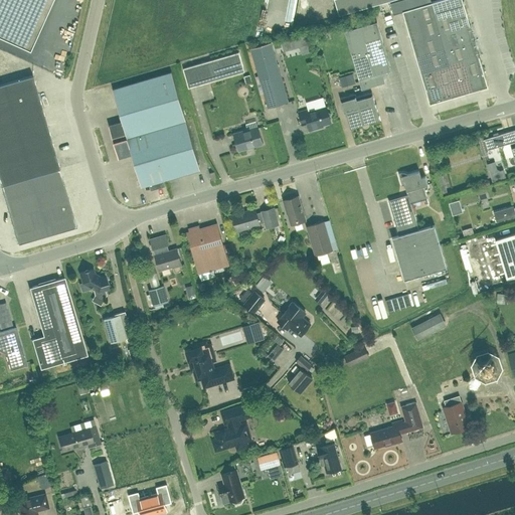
[(0,0),(0,35),(28,48),(49,0),(0,0)]
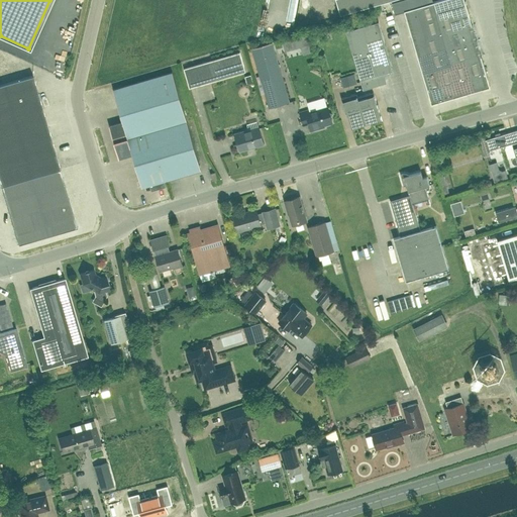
[(380,0),(335,0),(340,14),(382,3),(380,0)]
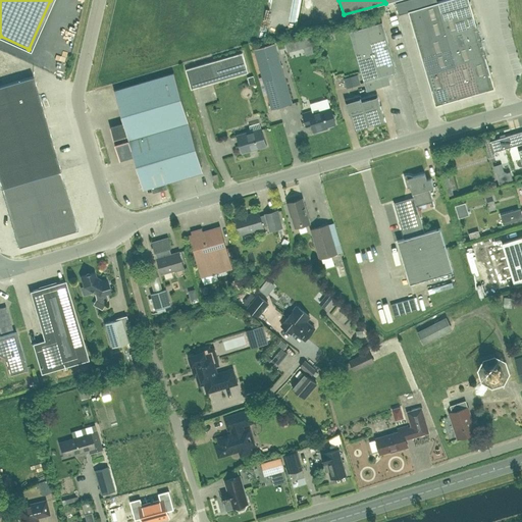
[(436,0),(400,0),(396,1),(399,13),(409,11),(413,27),(442,17),(437,1),(436,0)]
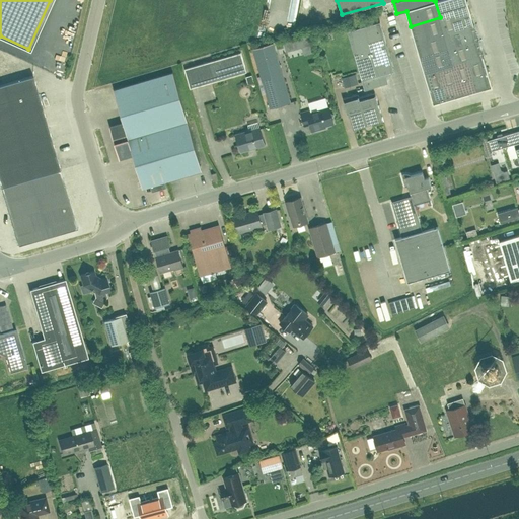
[(466,0),(440,0),(435,1),(440,17),(469,9),(466,0)]
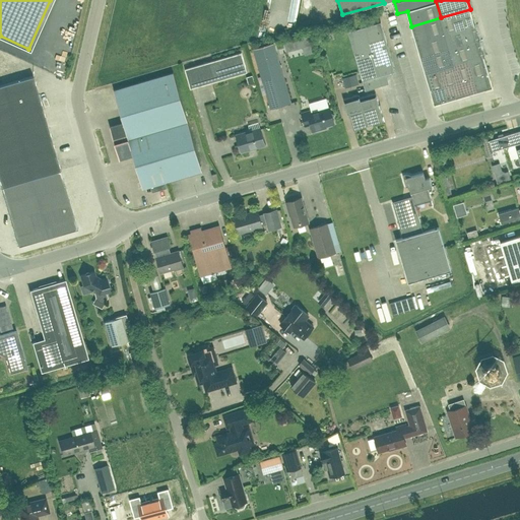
[(470,9),(441,17),(445,34),(474,24),(470,9)]
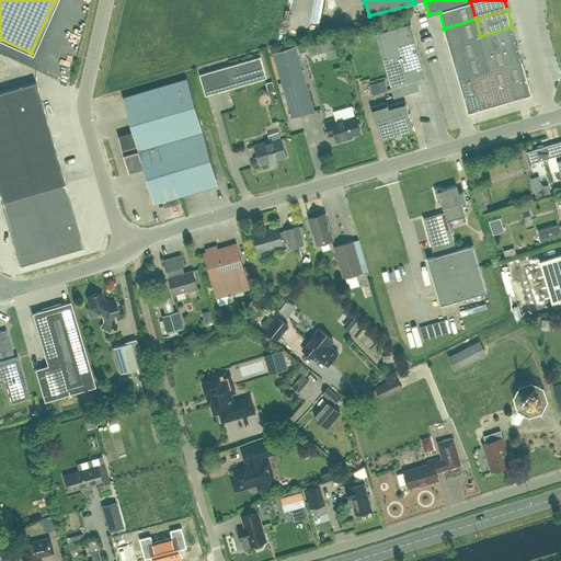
[(476,19),(444,29),(449,45),(480,36),(476,19)]
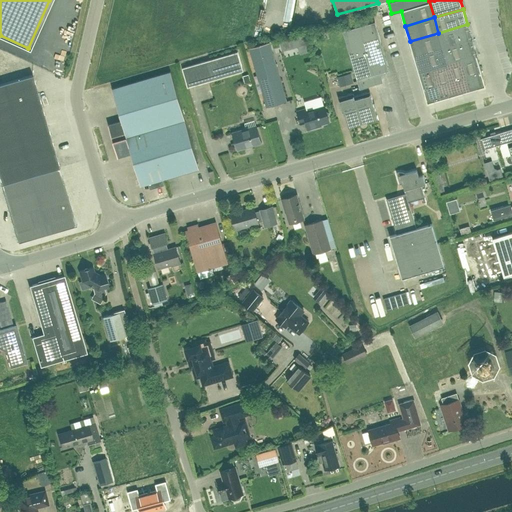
[(388,70),(374,22),(342,31),(359,89),(382,82),(380,73),(388,70)]
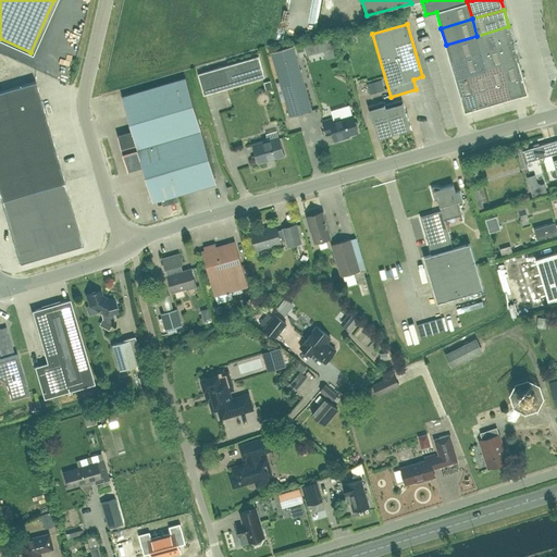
[(508,26),(477,36),(482,52),(514,44),(508,26)]
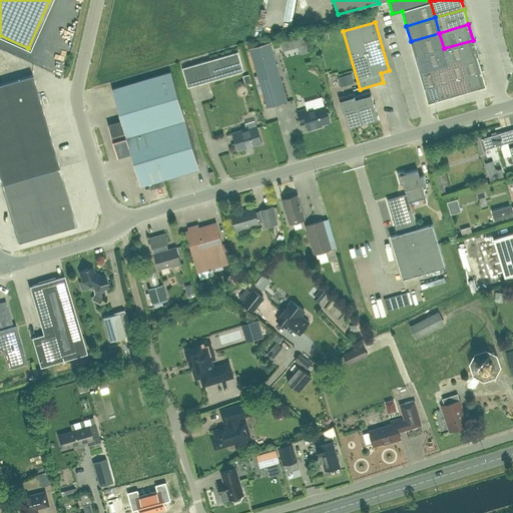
[(64,25),(61,36),(71,39),(74,28),(64,25)]
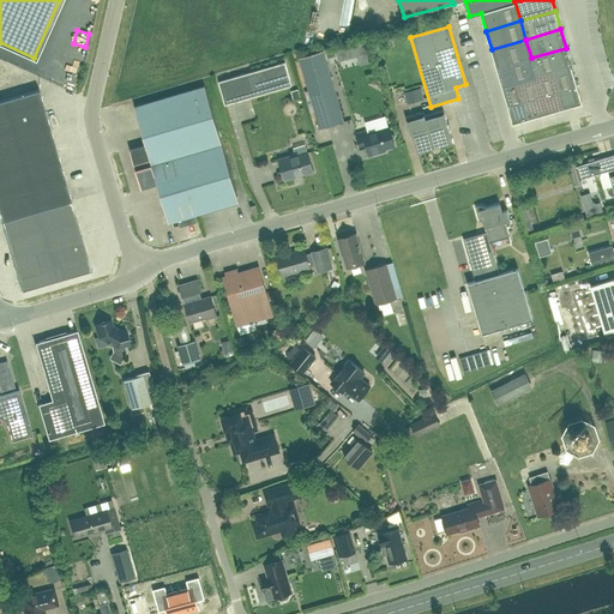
[(525,40),(492,49),(497,67),(531,58),(525,40)]
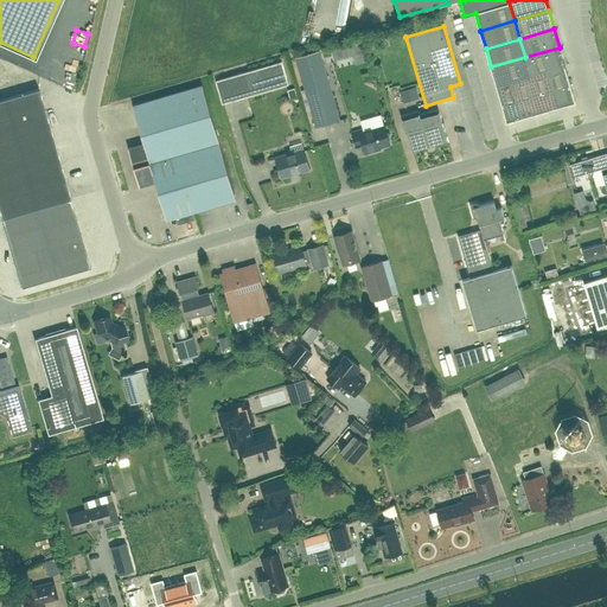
[(84,61),(85,48),(68,48),(66,59),(84,61)]
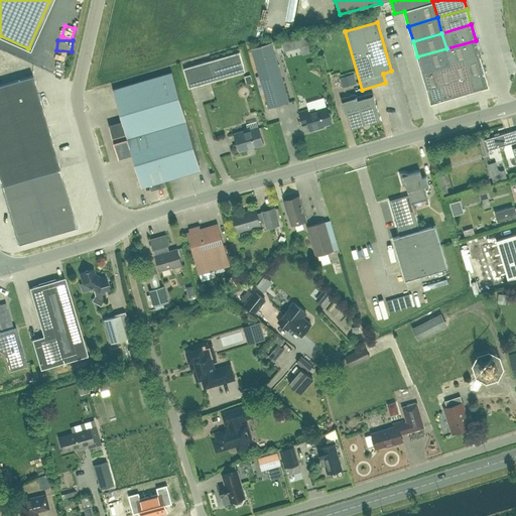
[(476,40),(446,48),(450,63),(466,59),(480,55),(476,40)]
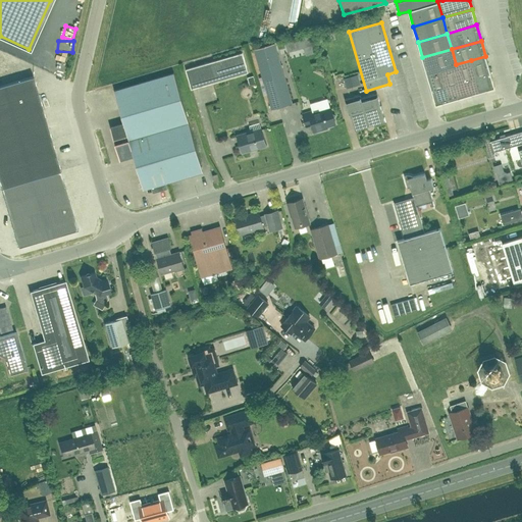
[(292,103),(274,43),(254,49),(271,109),(292,103)]
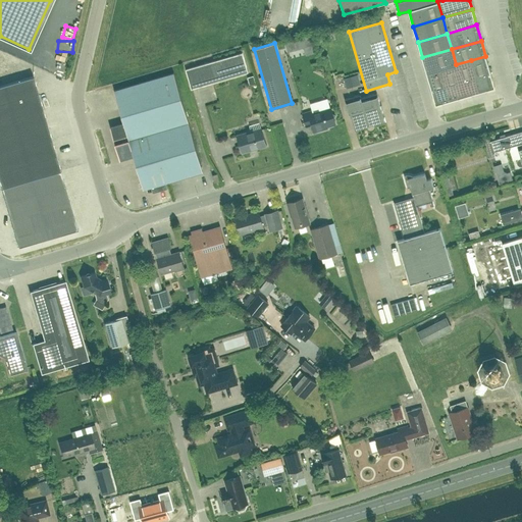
[(452,49),(422,57),(427,73),(441,68),(456,64),(452,49)]
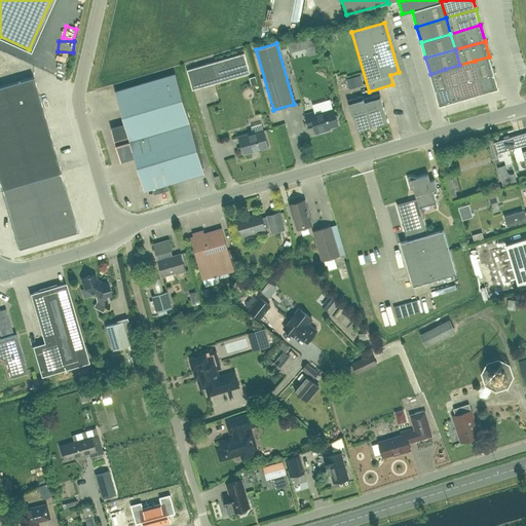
[(250,73),(243,53),(186,70),(192,89),(250,73)]
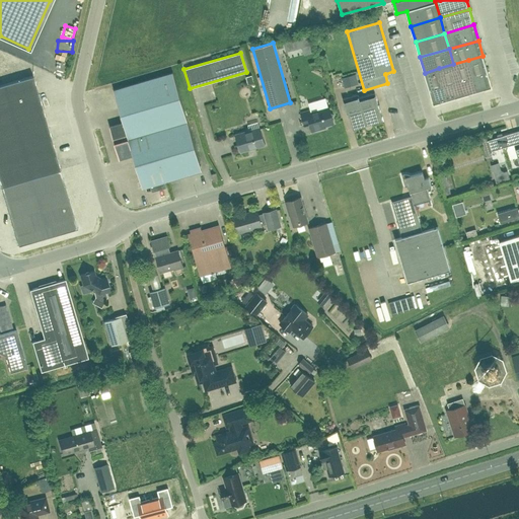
[(483,56),(468,60),(476,90),(492,86),(483,56)]
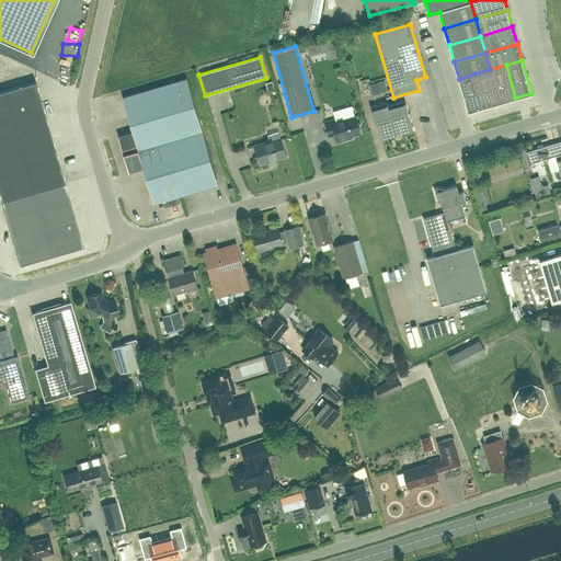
[(506,65),(490,69),(500,103),(515,98),(506,65)]
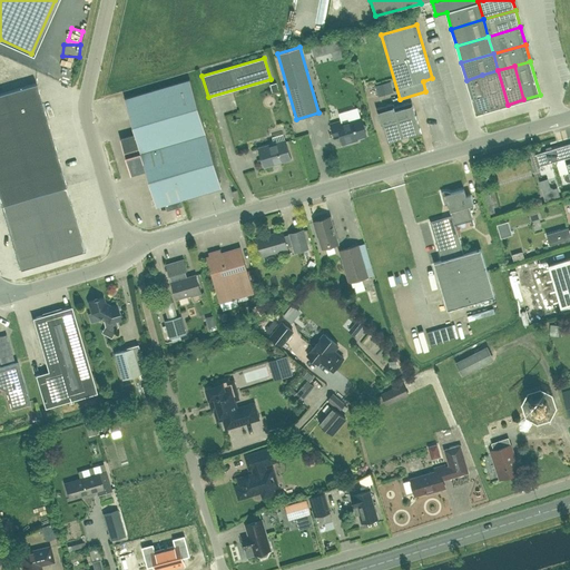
[(498,70),(482,75),(492,109),(508,105),(498,70)]
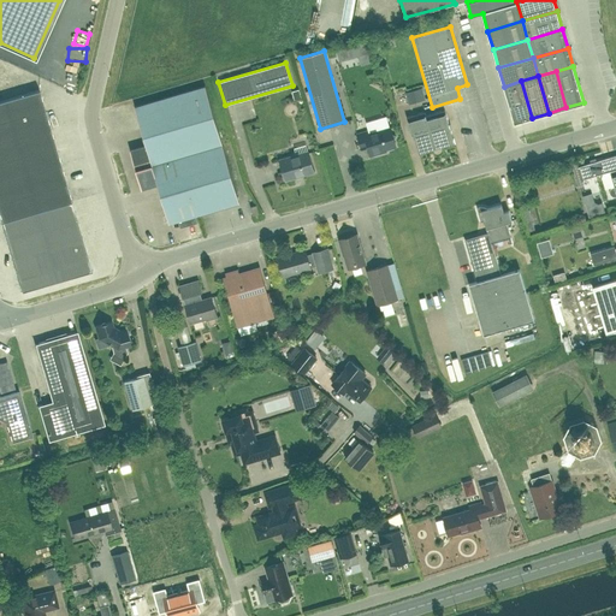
[(521,81),(504,87),(514,123),(532,118),(521,81)]
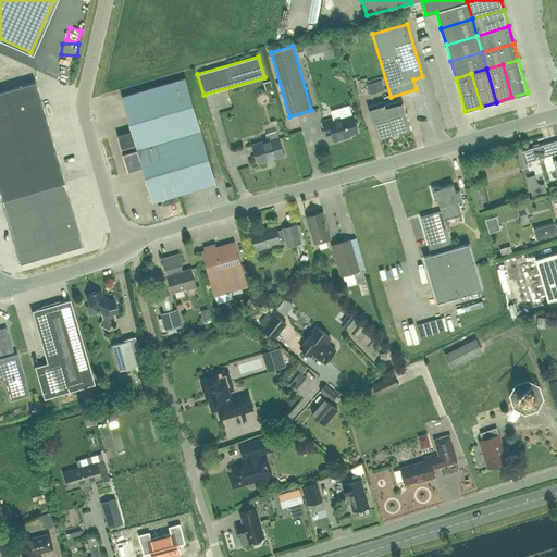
[(122,96),(132,132),(196,113),(185,77),(122,96)]
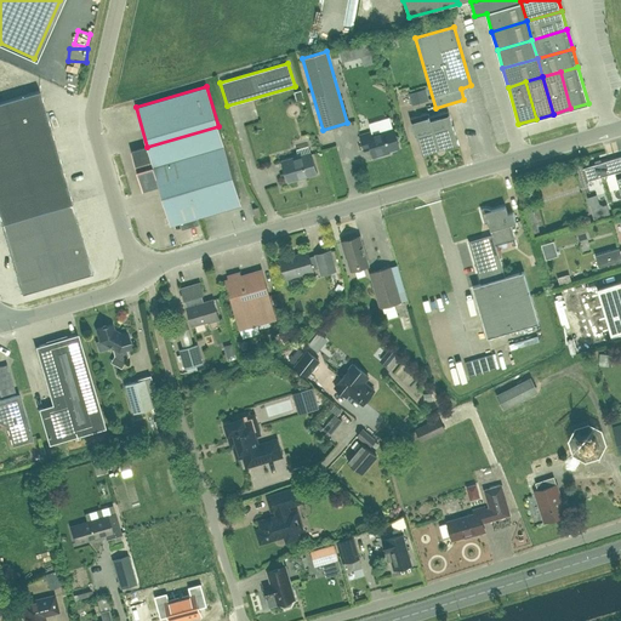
[(0,220),(21,294),(91,273),(39,91),(0,102),(0,220)]
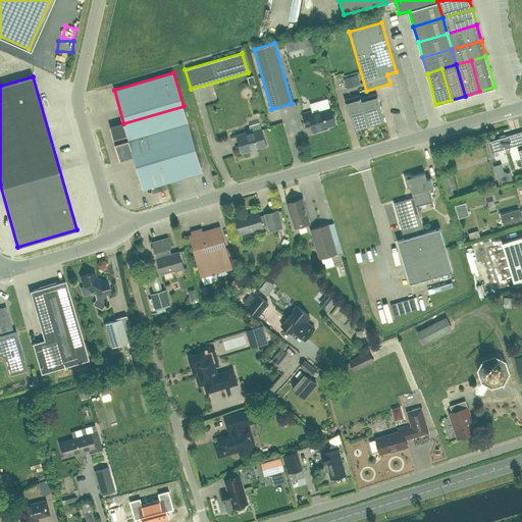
[(376,93),(361,98),(369,125),(378,122),(379,124),(385,122),(383,117),(376,93)]
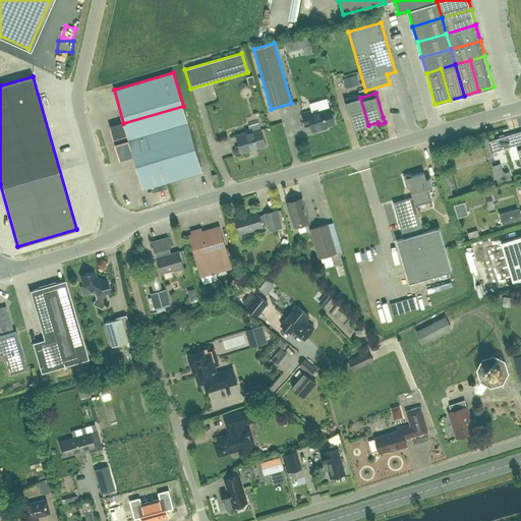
[(368,125),(360,98),(359,98),(358,95),(343,99),(348,113),(349,113),(353,126),(352,126),(354,130),(360,129),(360,127),(368,125)]
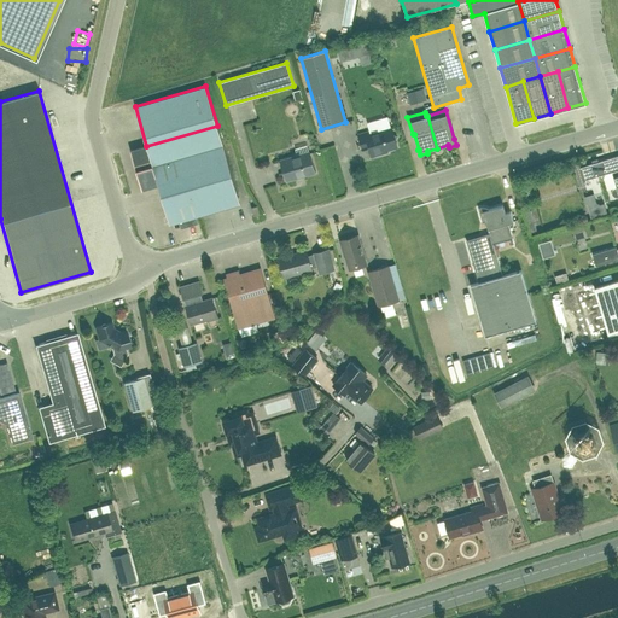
[(228,164),(217,126),(146,146),(130,150),(141,190),(158,185),(228,164)]
